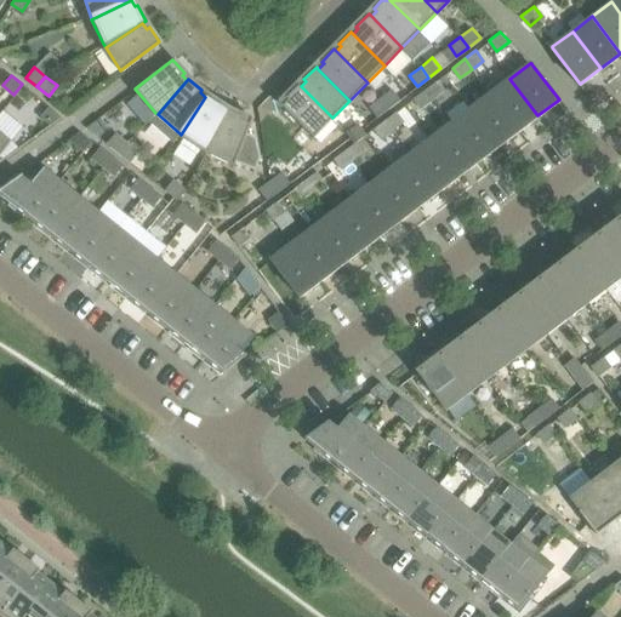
[(537,115),(510,79),(490,93),(518,131),(537,115)]
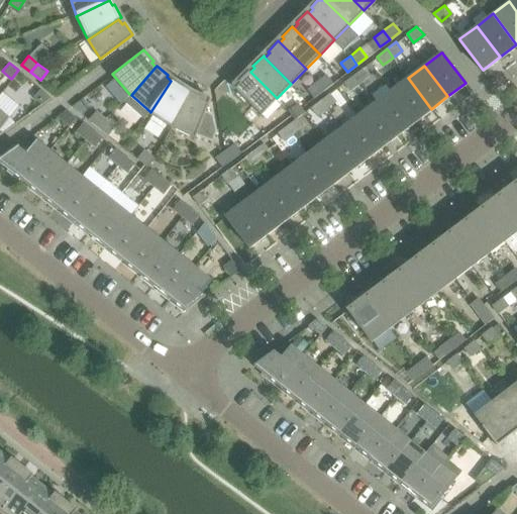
[(370,75),(364,67),(353,74),(359,82),(370,75)]
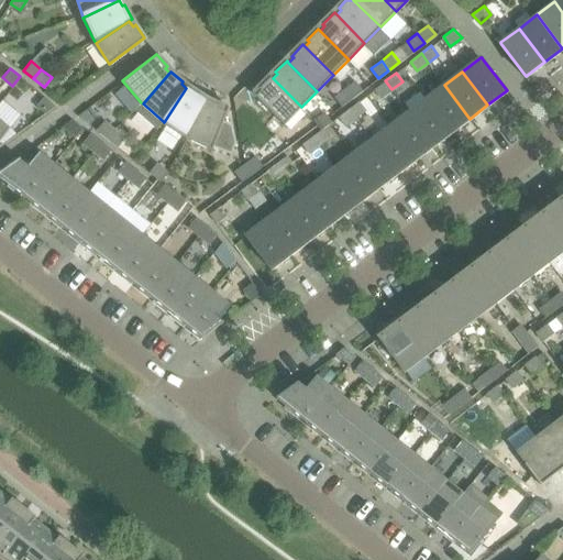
[(301,107),(273,78),(271,76),(260,88),(262,89),(256,96),(285,123),(301,107)]
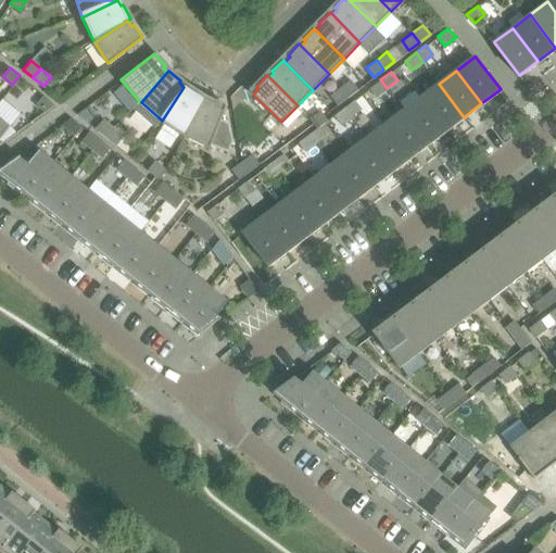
[(358,88),(352,78),(341,87),(349,97),(358,88)]
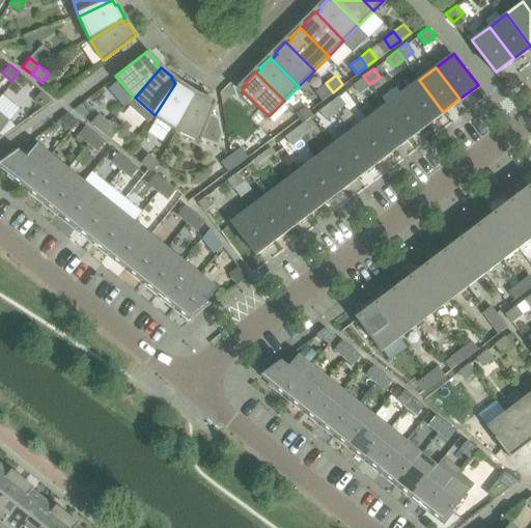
[(369,84),(363,76),(354,83),(360,91),(369,84)]
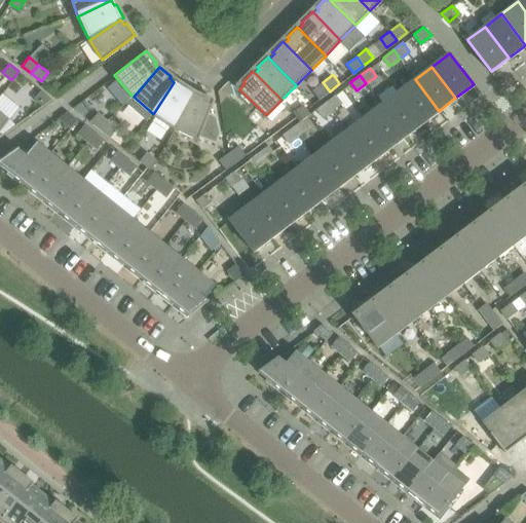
[(439,111),(415,79),(399,91),(422,123),(439,111)]
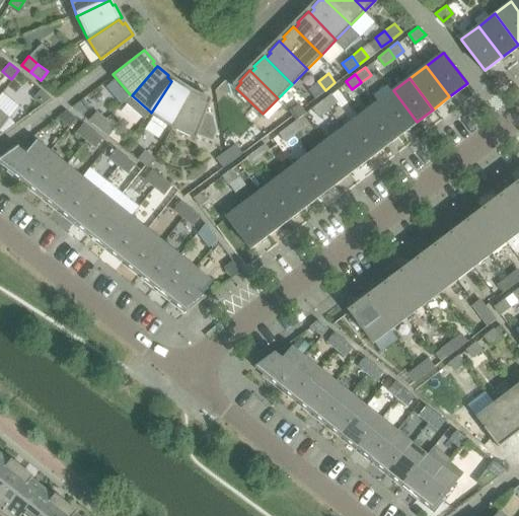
[(173,127),(189,93),(183,89),(186,87),(173,79),(171,81),(151,113),(171,126),(173,127)]
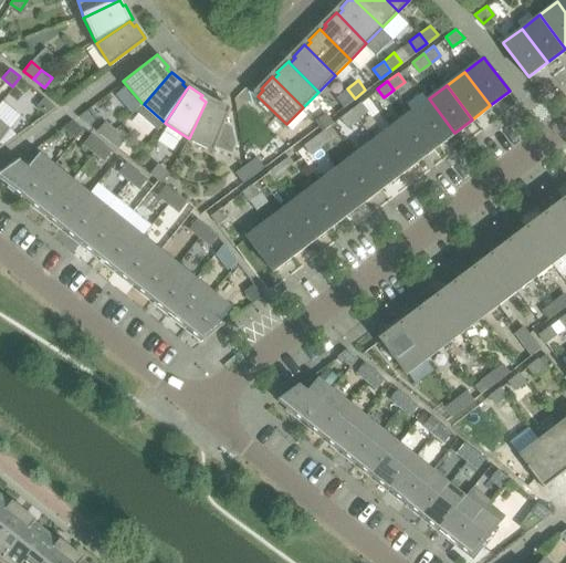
[(355,98),(347,89),(336,96),(344,106),(355,98)]
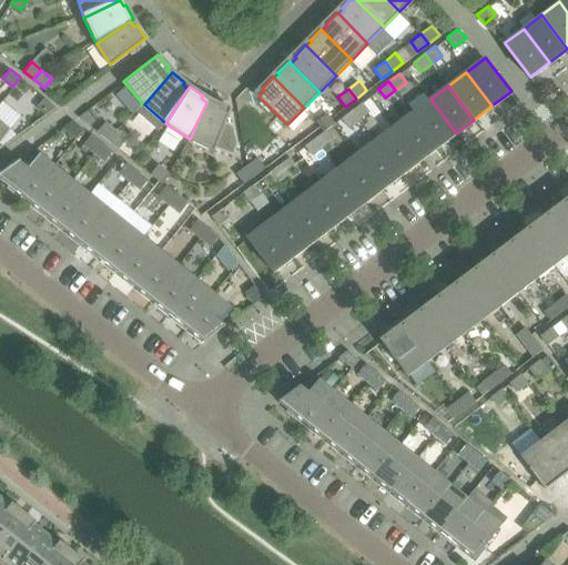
[(57,106),(54,104),(44,97),(37,106),(46,113),(57,106)]
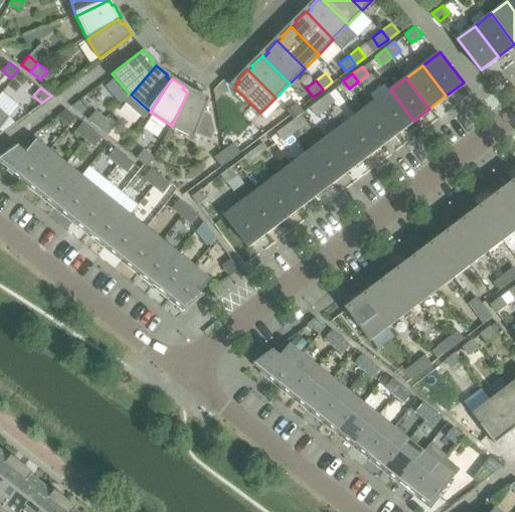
[(215,126),(211,112),(210,111),(205,109),(208,102),(201,99),(202,96),(189,90),(187,93),(172,126),(194,136),(196,131),(211,137),(215,128),(215,126)]
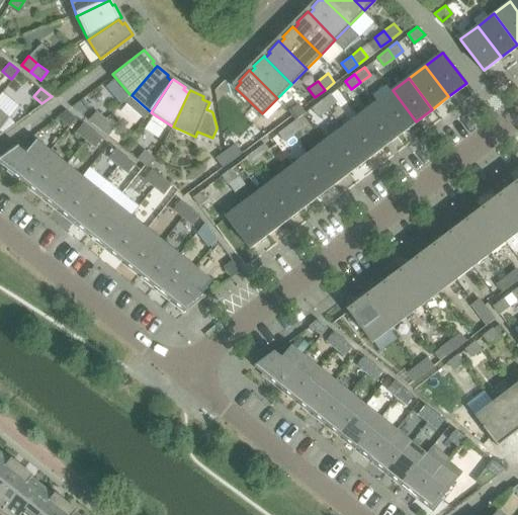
[(416,121),(393,90),(376,102),(400,134),(416,121)]
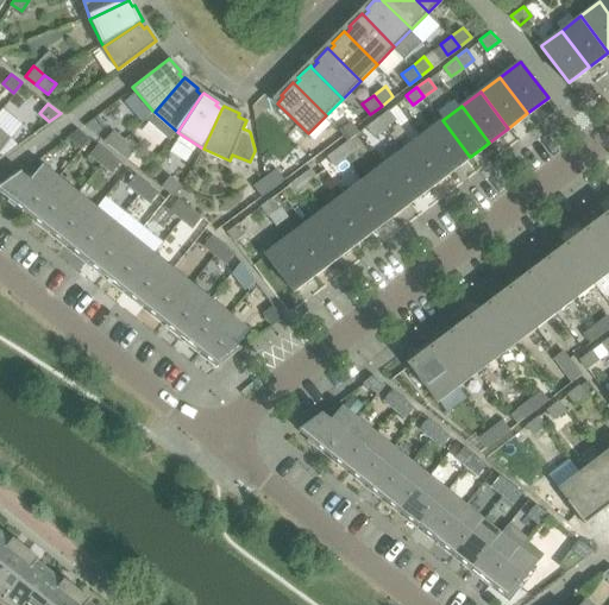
[(396,118),(389,108),(377,117),(385,126),(396,118)]
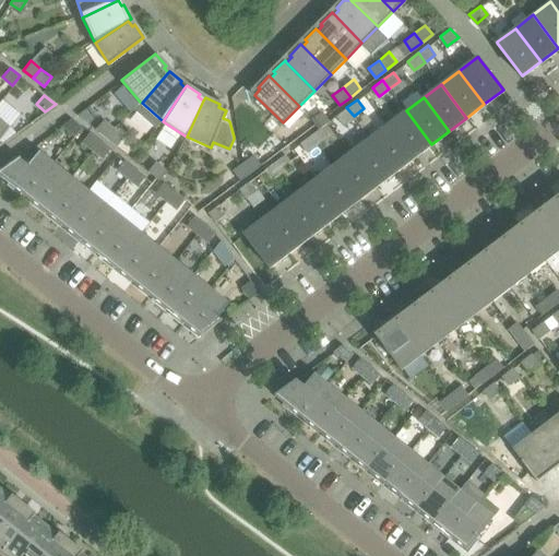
[(354,116),(346,107),(336,115),(343,123),(354,116)]
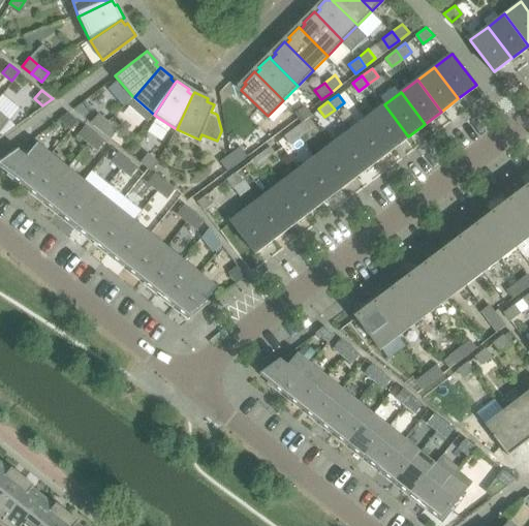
[(79,102),(73,106),(85,116),(87,114),(79,102)]
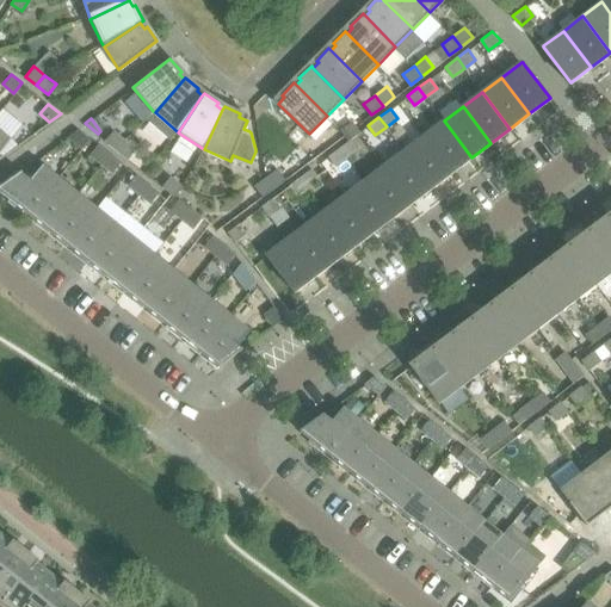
[(360,131),(357,125),(352,121),(340,129),(349,140),(351,138),(360,131)]
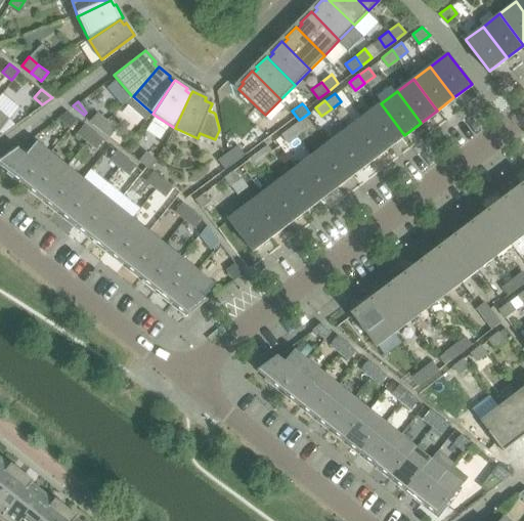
[(404,135),(381,103),(363,117),(387,148),(404,135)]
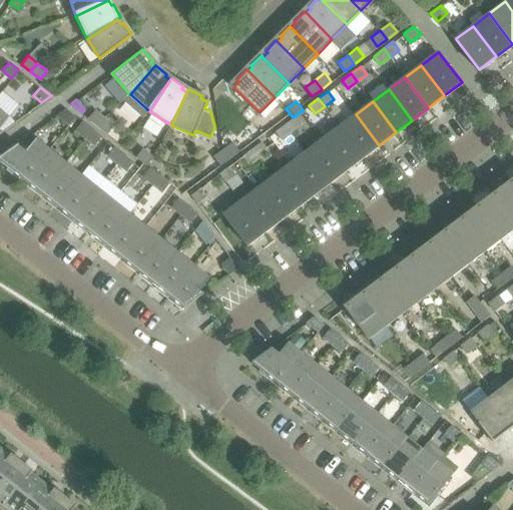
[(0,130),(0,126),(9,115),(0,107),(0,133),(2,132),(0,130)]
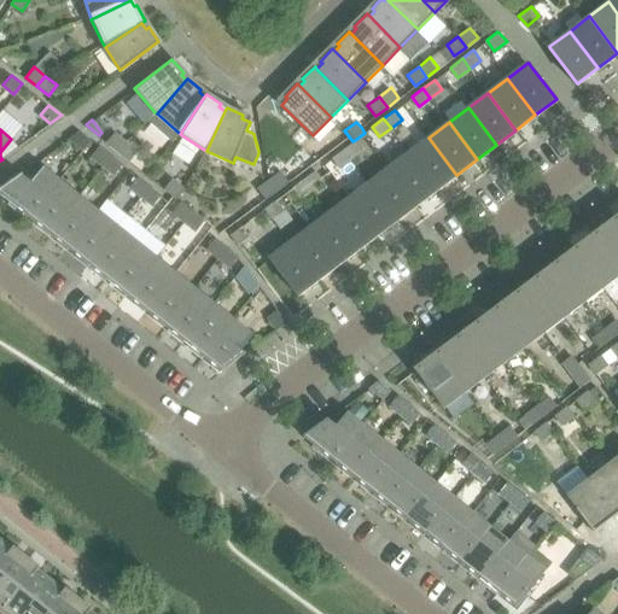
[(83,150),(91,139),(80,129),(79,129),(69,138),(83,150)]
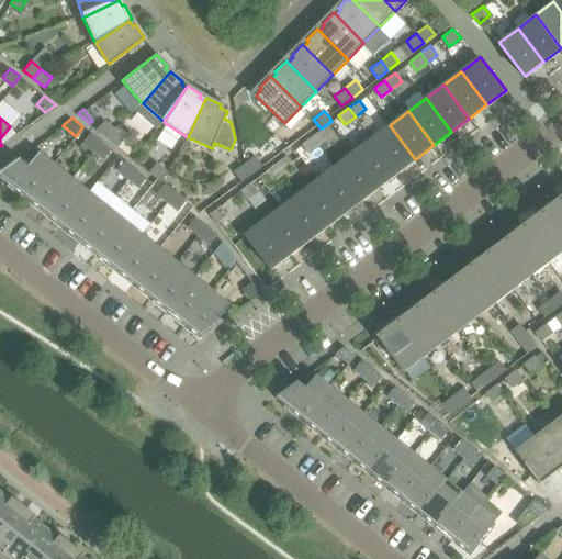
[(108,137),(115,127),(104,120),(97,129),(108,137)]
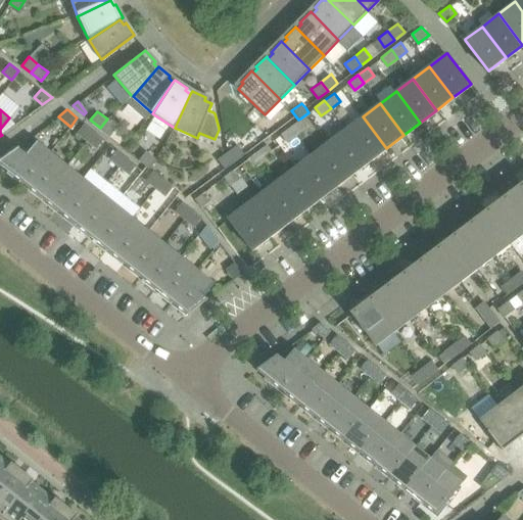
[(386,148),(363,116),(346,129),(370,160),(386,148)]
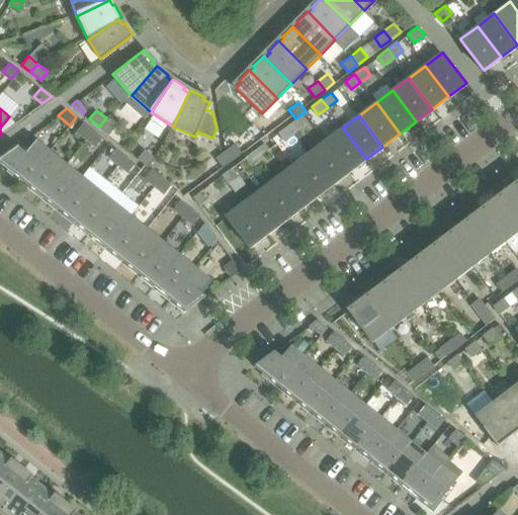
[(108,135),(115,125),(106,117),(99,126),(108,135)]
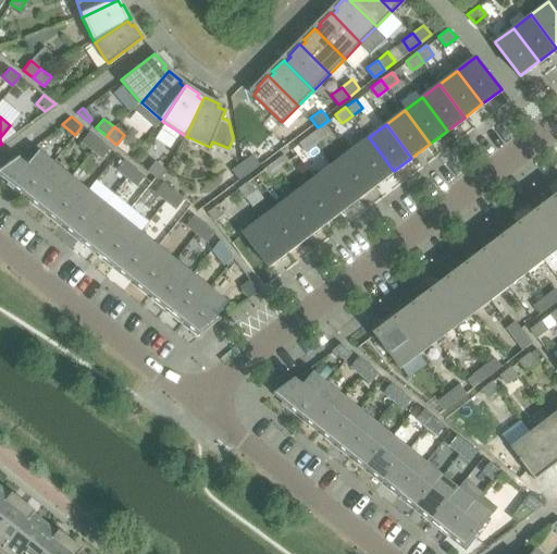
[(326,135),(320,126),(318,127),(310,134),(317,143),(326,135)]
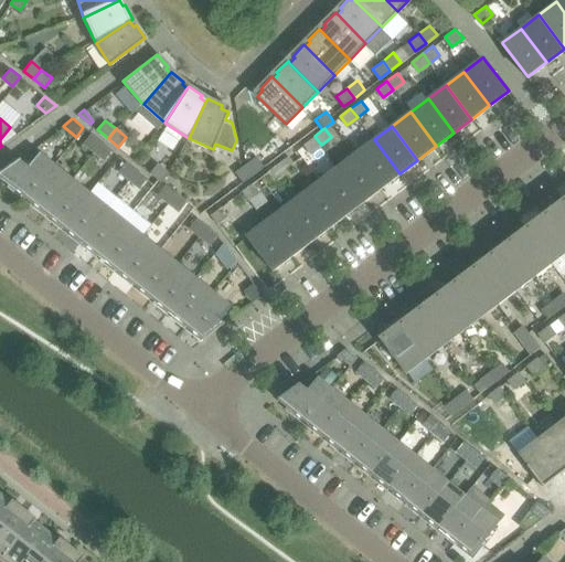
[(94,150),(102,141),(91,133),(83,142),(94,150)]
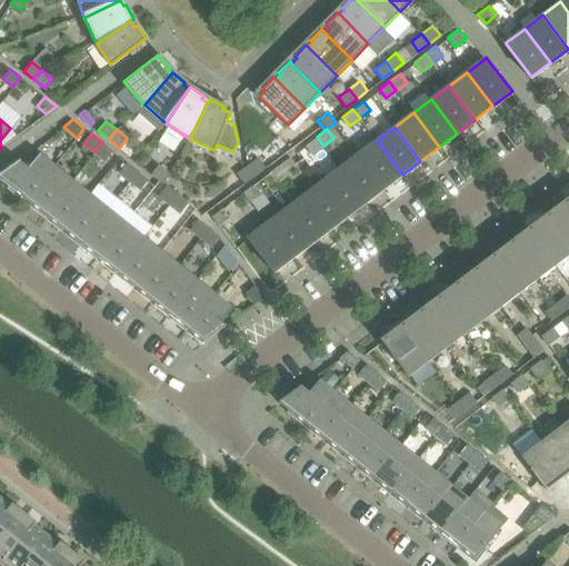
[(323,146),(317,137),(306,145),(312,154),(323,146)]
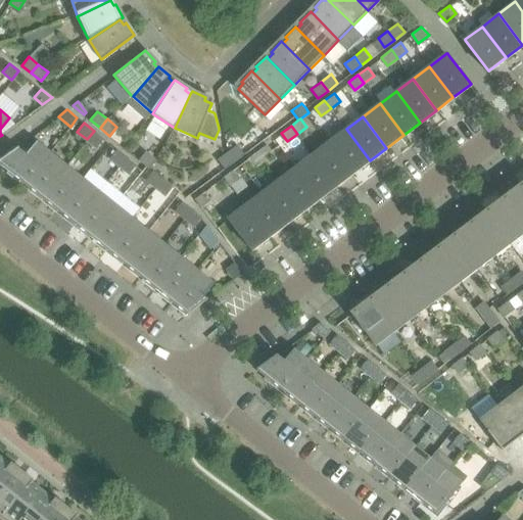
[(370,160),(346,129),(330,141),(353,173),(370,160)]
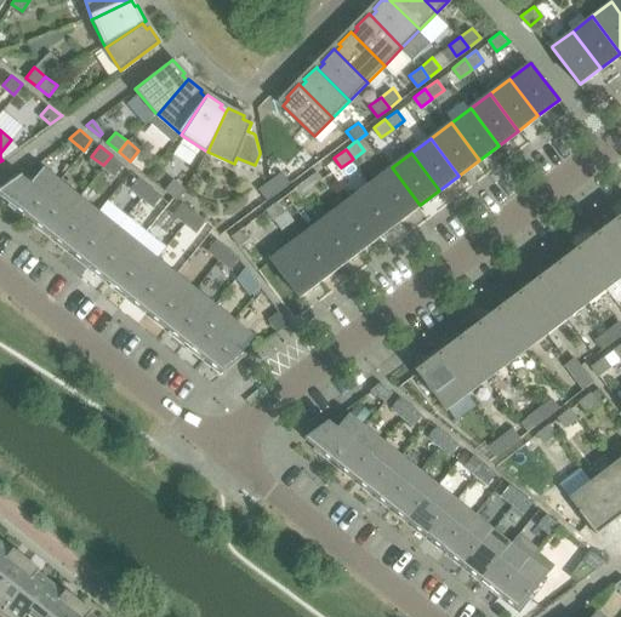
[(114,175),(123,164),(112,155),(103,165),(114,175)]
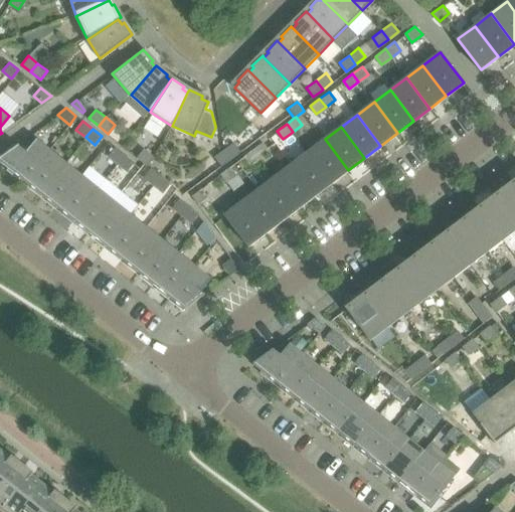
[(20,176),(45,145),(36,138),(26,152),(17,145),(0,157),(0,160),(9,167),(8,169),(18,178),(20,176)]
